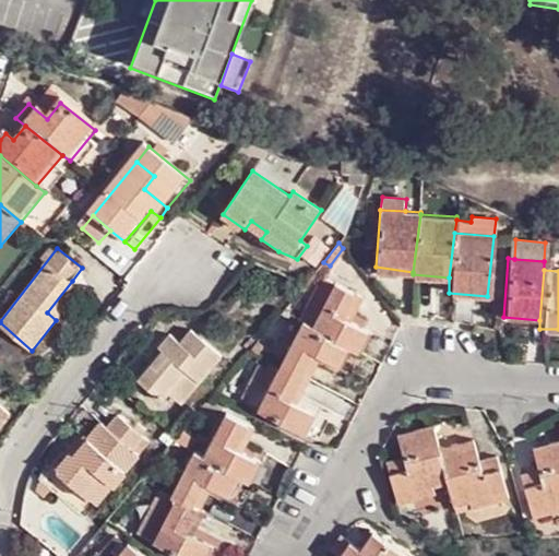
[(306,318),(308,319),(357,347),(367,352),(377,332),(356,320),(369,297),(332,275),(328,282),(325,281),(306,318)]
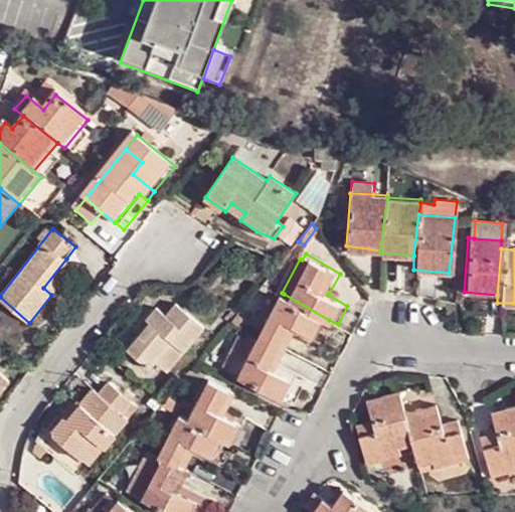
[(74,266),(66,259),(43,288),(51,295),(74,266)]
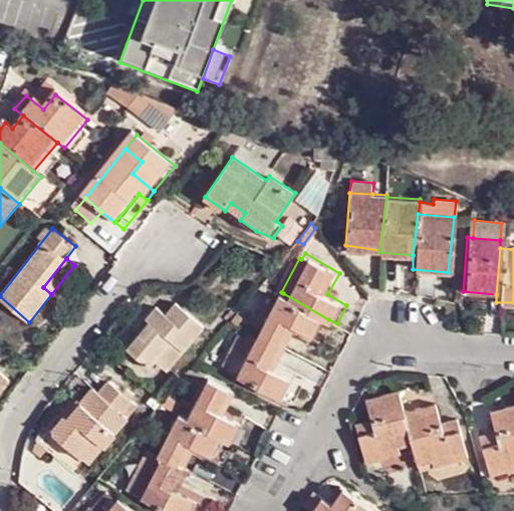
[(328,319),(283,293),(263,330),(289,344),(301,322),(320,332),(328,319)]
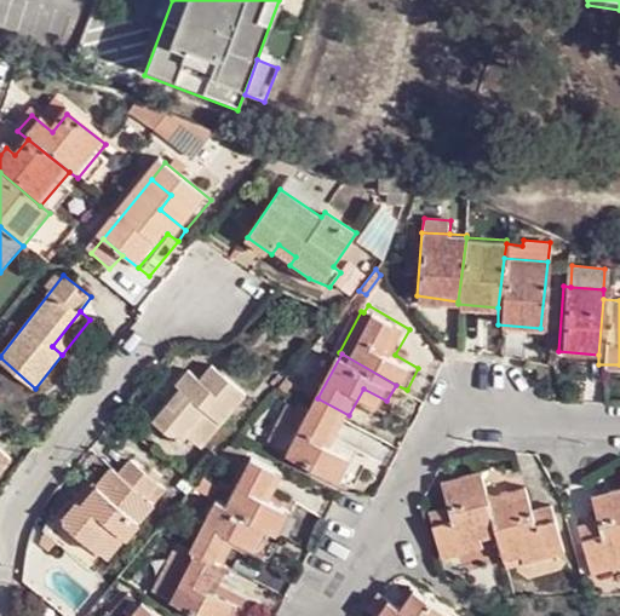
[(173,379),(178,383),(187,389),(173,404),(166,398),(151,415),(181,439),(187,433),(201,445),(245,390),(210,360),(197,373),(187,363),(173,379)]
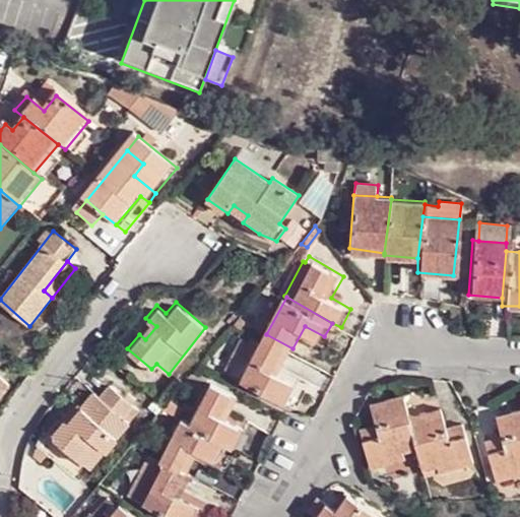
[(156,326),(149,321),(139,334),(145,339),(156,326)]
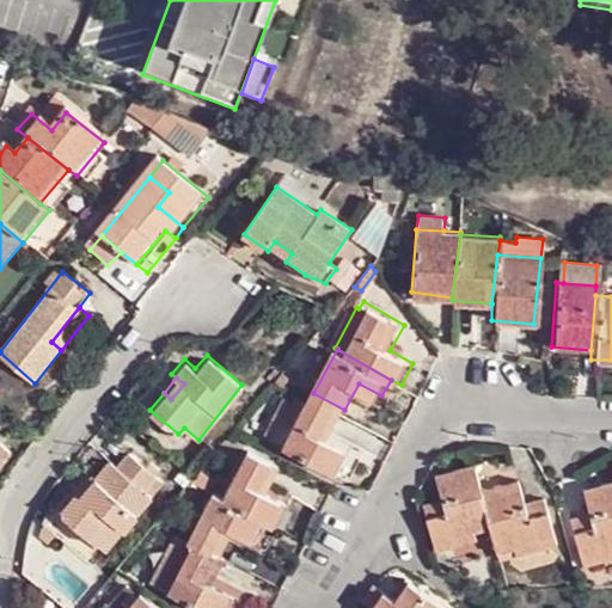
[(344,410),(313,393),(288,442),(341,470),(353,447),(331,435),(344,410)]
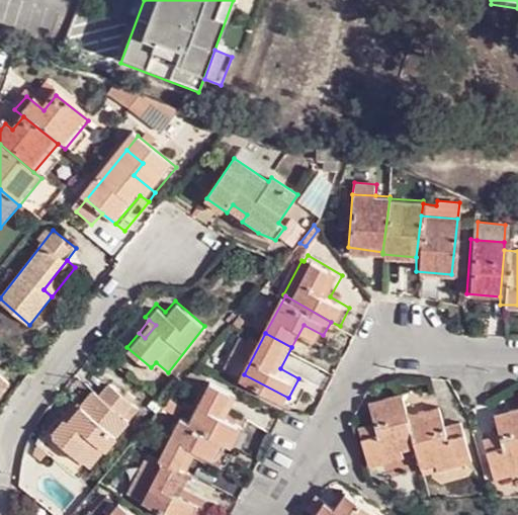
[(217,379),(193,419),(230,440),(239,444),(249,427),(230,417),(242,393),(217,379)]
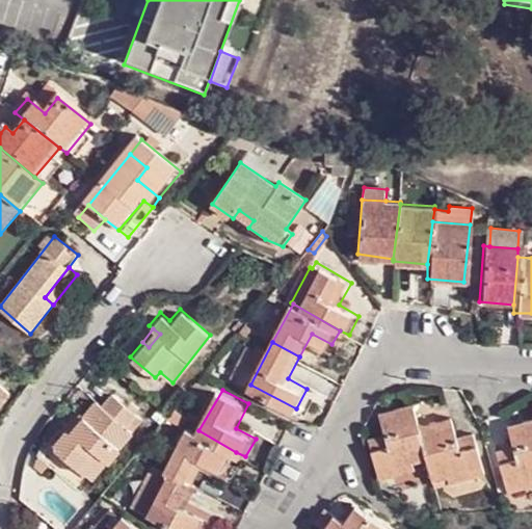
[(113,441),(124,448),(148,419),(116,394),(104,407),(94,399),(65,432),(72,438),(62,450),(81,465),(92,451),(100,457),(113,441)]
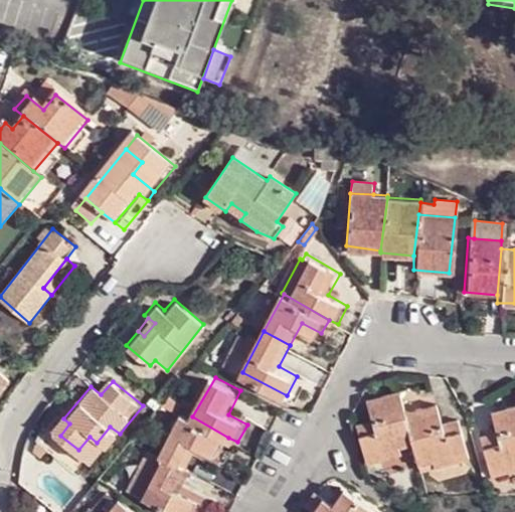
[(393,458),(403,456),(395,425),(389,403),(359,411),(364,431),(367,443),(352,447),(360,474),(393,464),(393,458)]
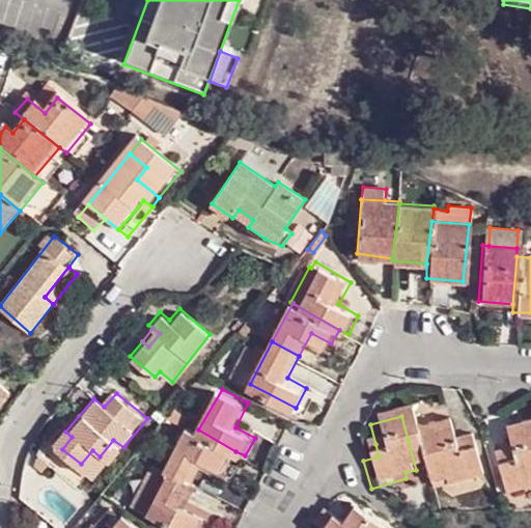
[(530,422),(530,421),(499,433),(504,451),(506,464),(490,469),(498,498),(530,488),(530,422)]
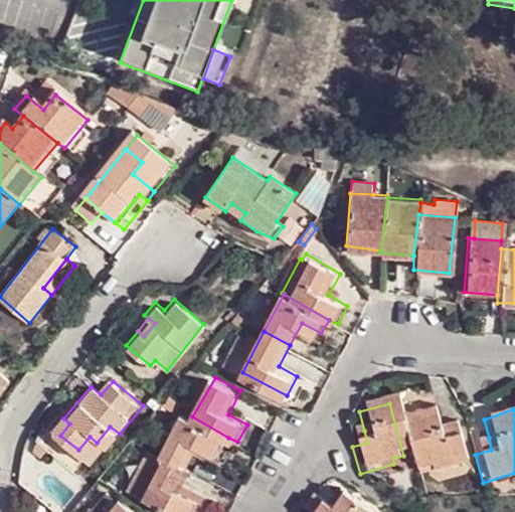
[(228,438),(192,416),(184,412),(162,452),(187,466),(199,446),(217,455),(228,438)]
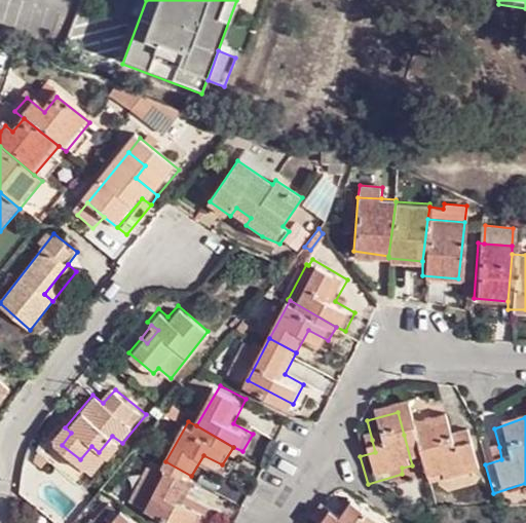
[(473,479),(464,451),(443,457),(440,448),(434,424),(404,435),(412,465),(419,486),(433,482),(436,490),(473,479)]
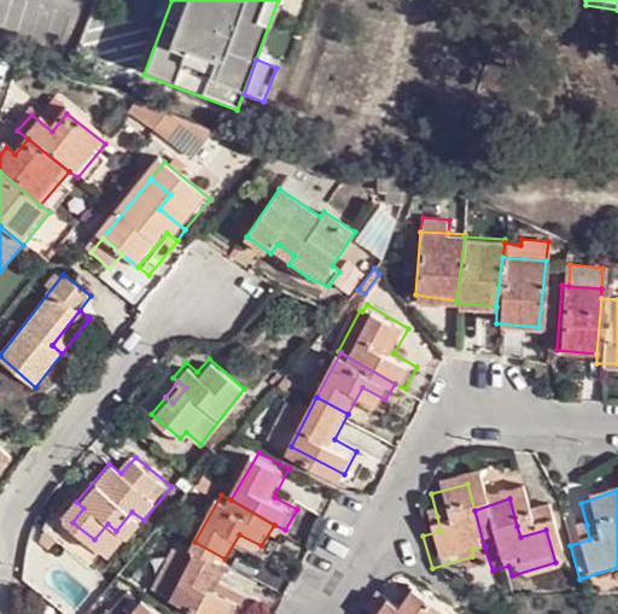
[(115,555),(144,520),(132,512),(116,531),(108,524),(94,539),(115,555)]
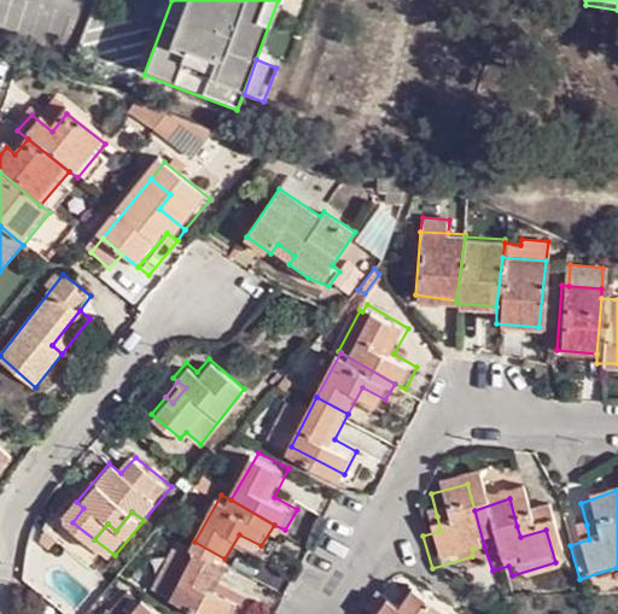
[(441,531),(437,516),(419,522),(423,536),(441,531)]
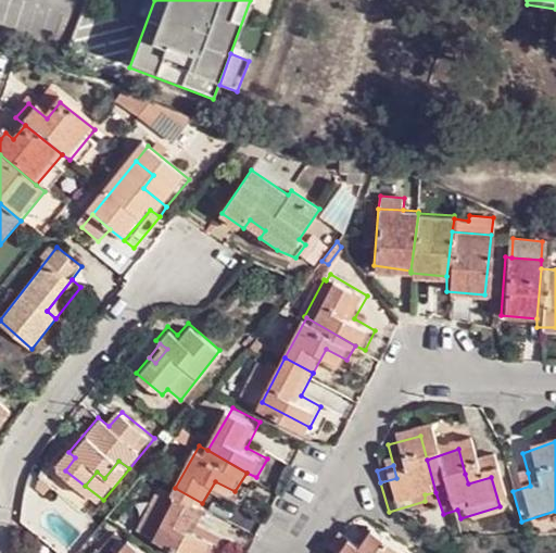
[(468,484),(491,477),(488,467),(465,474),(468,484)]
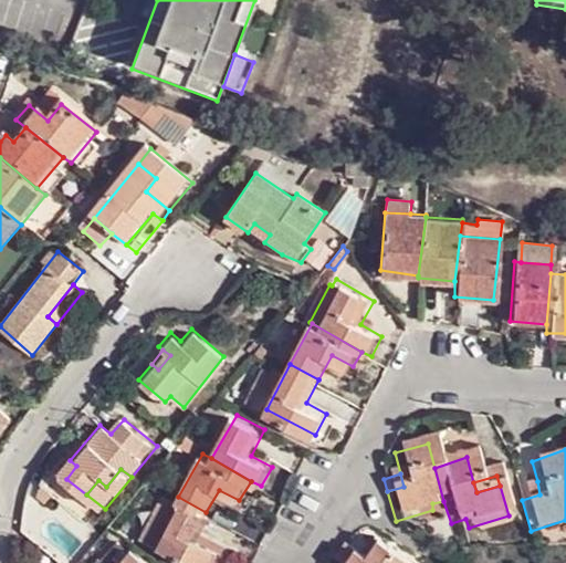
[(519,488),(522,500),(540,494),(537,481),(519,488)]
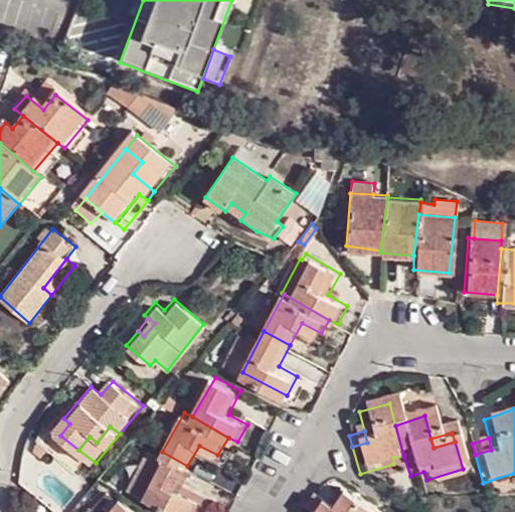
[(187,466),(162,452),(158,450),(135,490),(173,511),(191,511),(198,501),(180,491),(192,469),(187,466)]
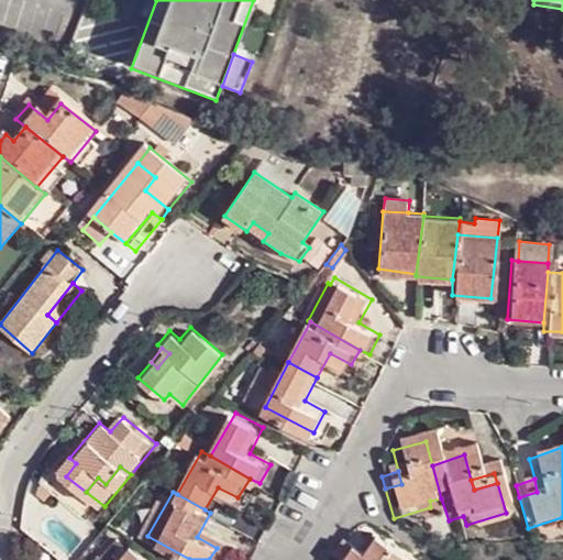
[(122,511),(113,520),(133,537),(142,526),(122,511)]
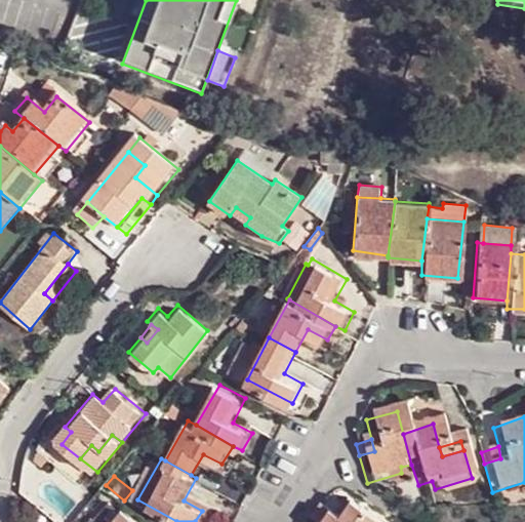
[(110,521),(118,511),(110,504),(94,521),(110,521)]
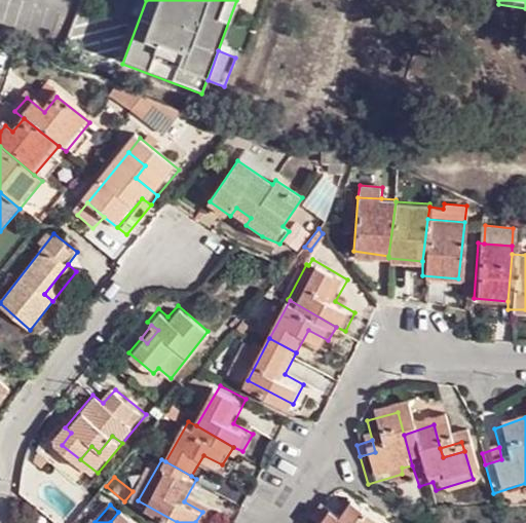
[(135,522),(121,512),(120,513),(118,512),(110,522),(135,522)]
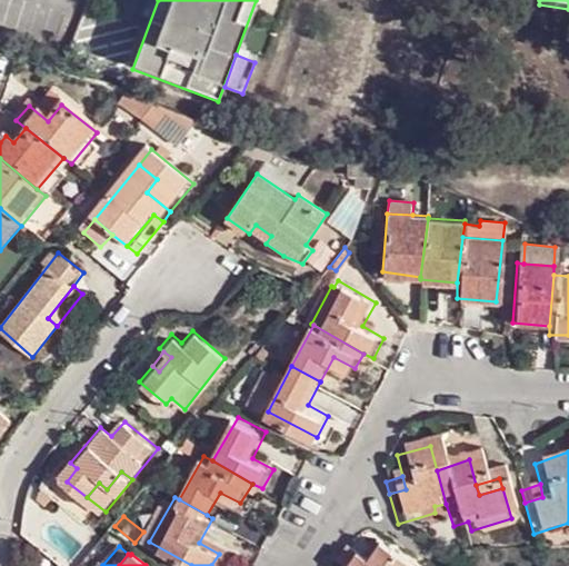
[(353,565),(351,564),(350,565),(390,565),(375,555),(367,565),(353,565)]
